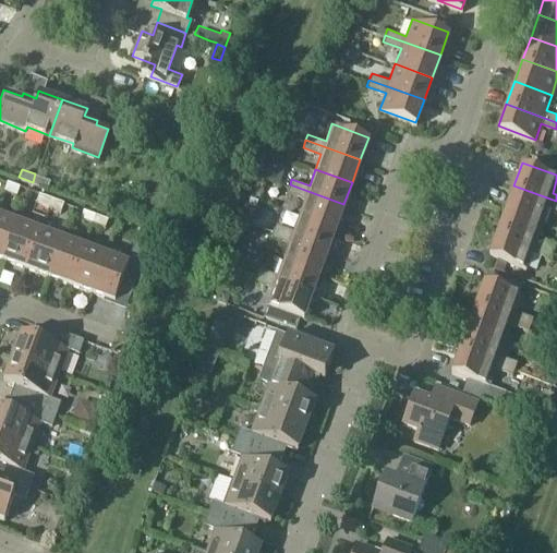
[(35,173),(33,182),(47,188),(50,179),(35,173)]
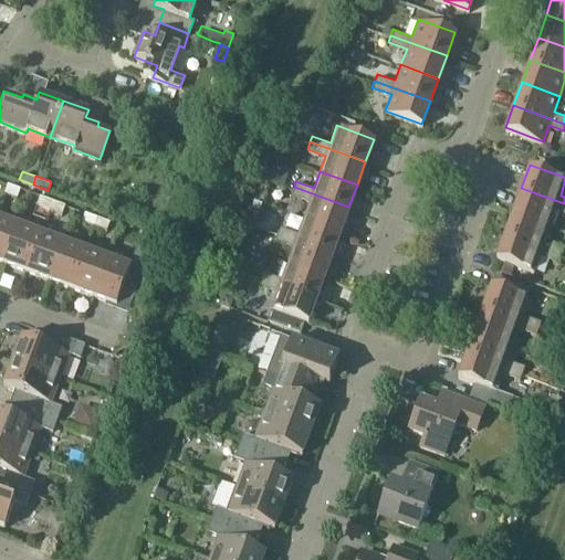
[(291,194),(310,201),(304,217),(341,230),(348,207),(294,187),(291,194)]
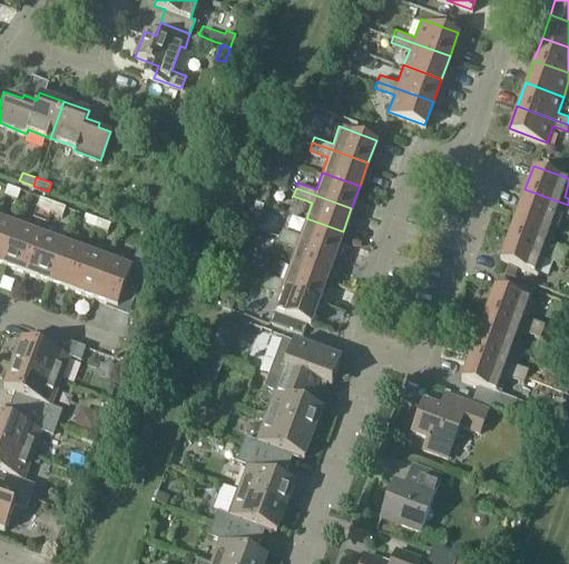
[(568,205),(525,189),(517,213),(555,226),(560,210),(568,213),(568,205)]
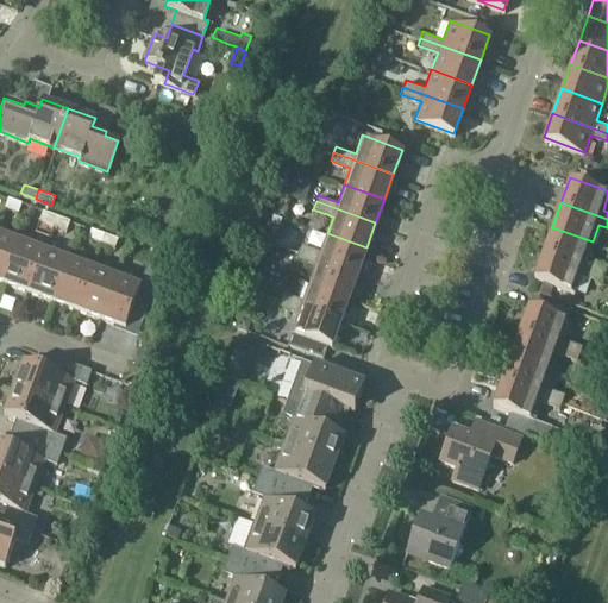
[(43,209),(39,218),(43,219),(41,225),(44,231),(49,232),(52,224),(56,214),(43,209)]
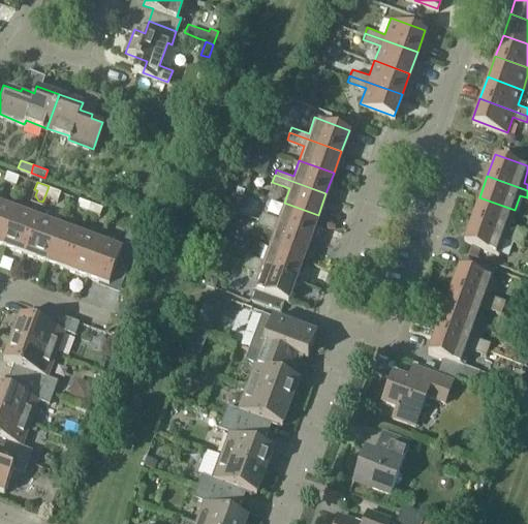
[(57,198),(60,190),(49,186),(45,194),(57,198)]
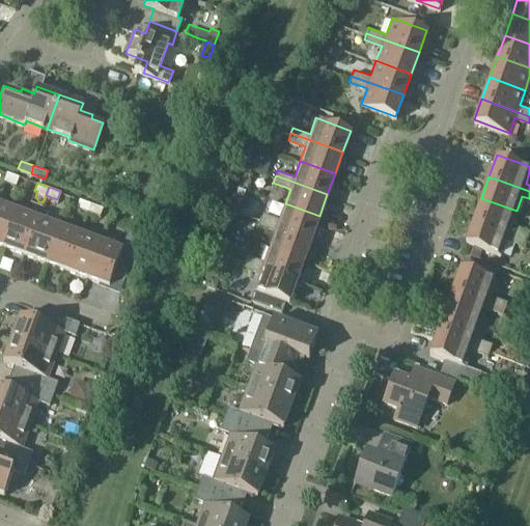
[(144,190),(141,198),(154,202),(157,194),(144,190)]
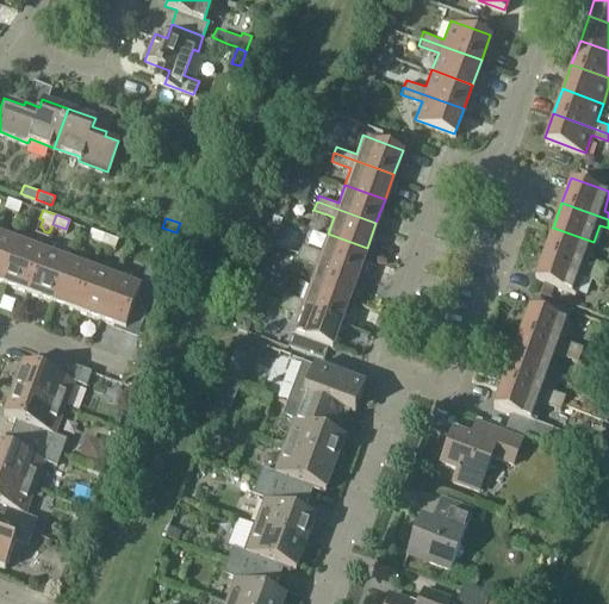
[(91,228),(87,236),(101,242),(105,232),(91,228)]
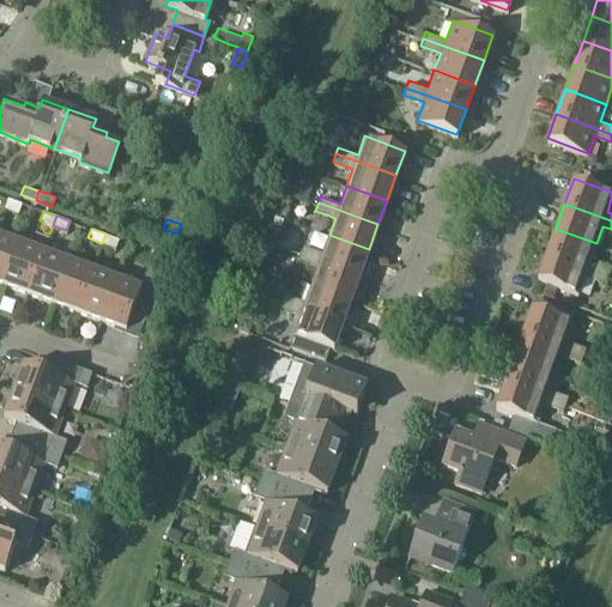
[(597,243),(556,229),(546,254),(606,275),(610,267),(589,260),(597,243)]
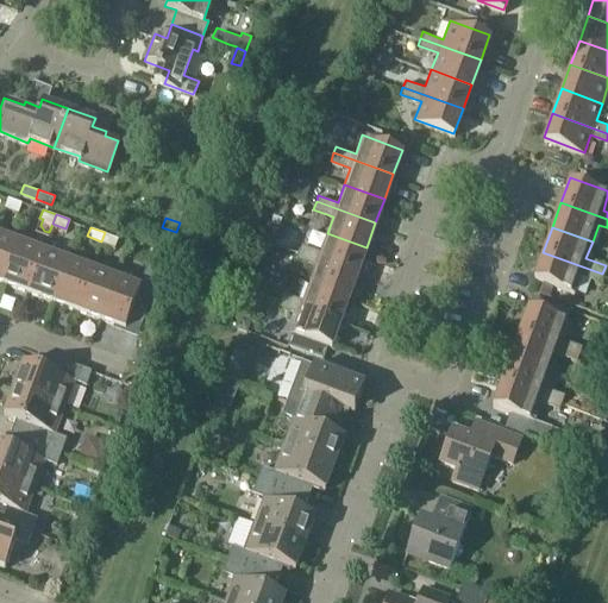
[(0,281),(4,282),(19,240),(0,232),(0,281)]
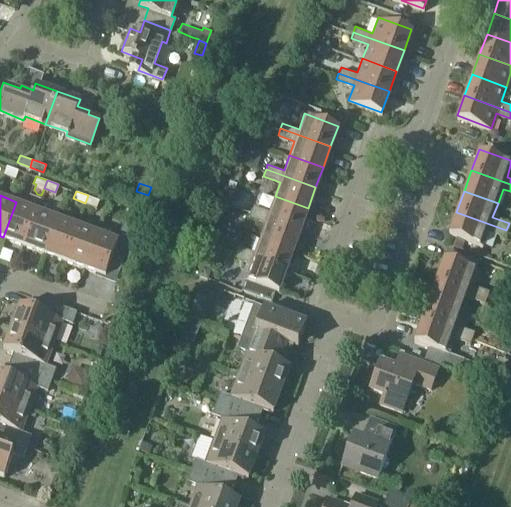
[(96,207),(99,199),(88,195),(85,203),(96,207)]
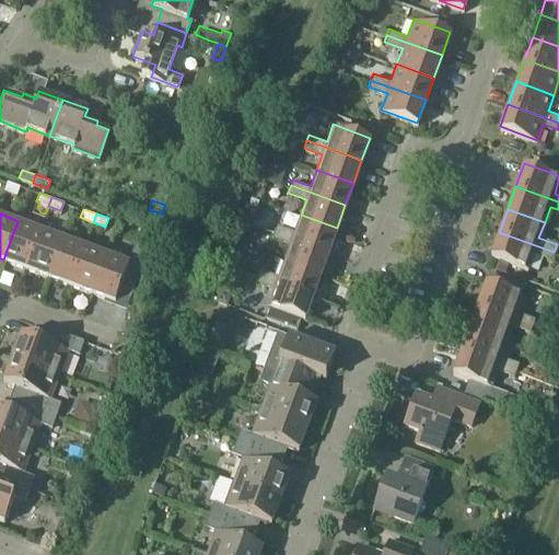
[(294,230),(276,223),(274,230),(328,251),(337,228),(301,215),(294,230)]
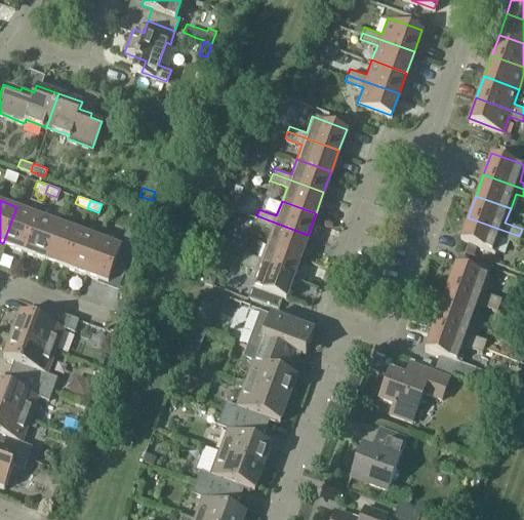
[(16,207),(3,243),(24,250),(37,214),(16,207)]
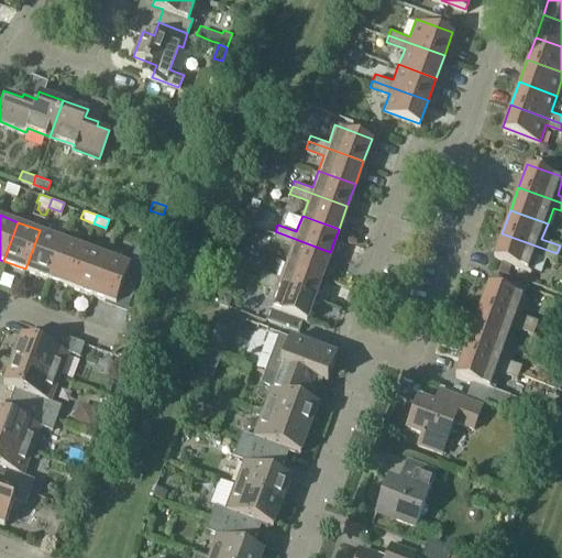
[(40,230),(25,269),(48,277),(63,239),(40,230)]
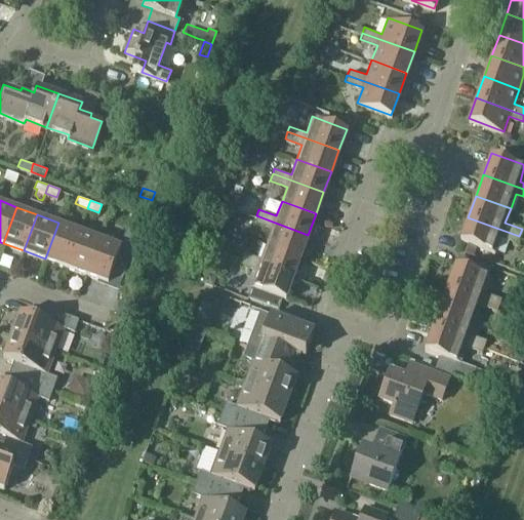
[(254,223),(272,229),(266,243),(300,255),(308,235),(256,215),(254,223)]
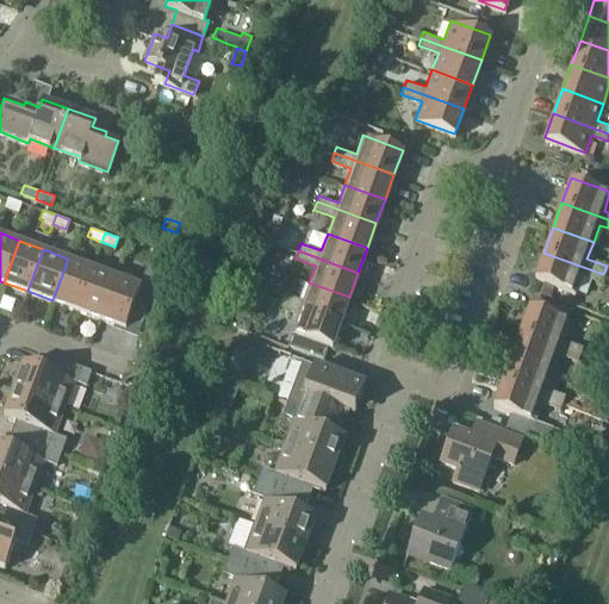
[(535,278),(540,279),(575,292),(582,274),(601,281),(603,274),(544,253),(535,278)]
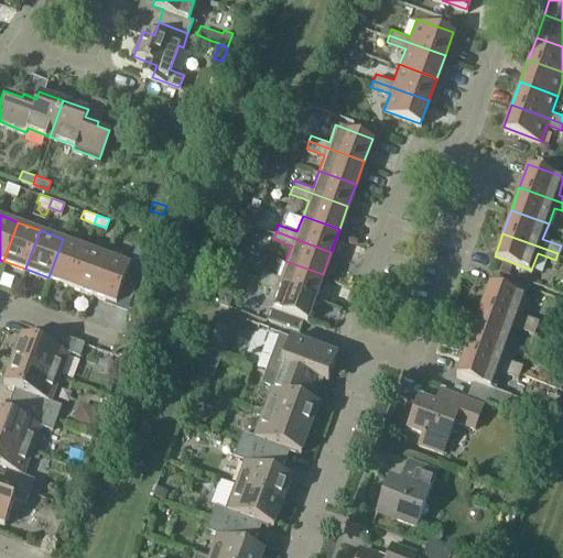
[(63,239),(49,277),(71,285),(85,247),(63,239)]
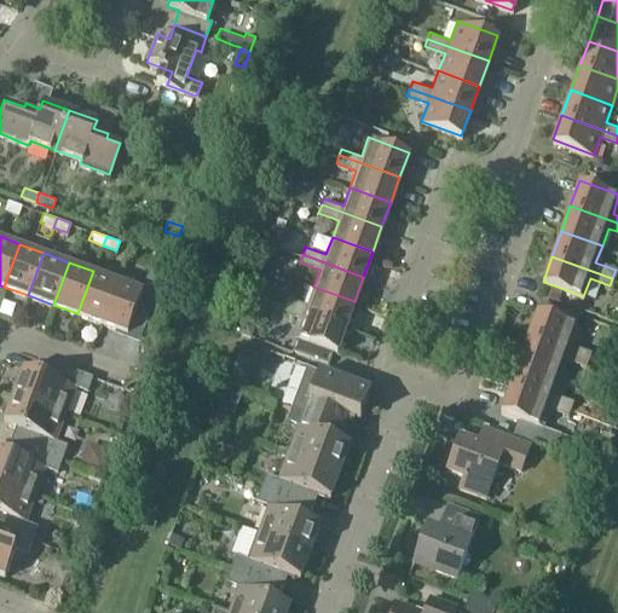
[(142,289),(117,281),(102,323),(127,331),(136,310),(149,313),(166,269),(151,262),(142,289)]
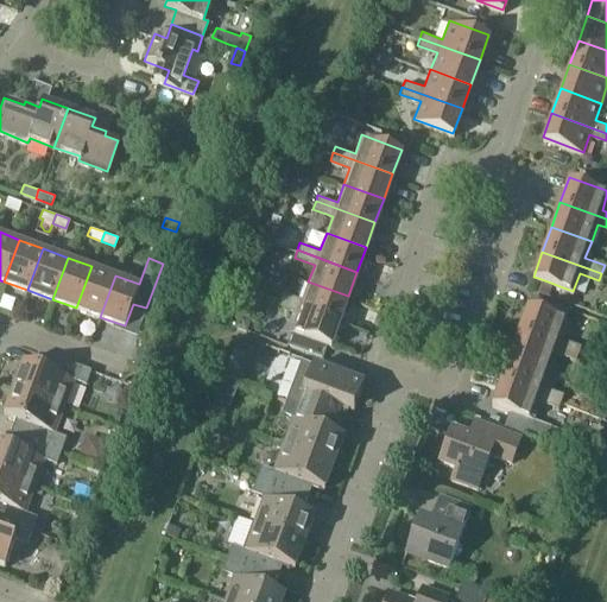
[(92,266),(76,308),(100,317),(115,276),(92,266)]
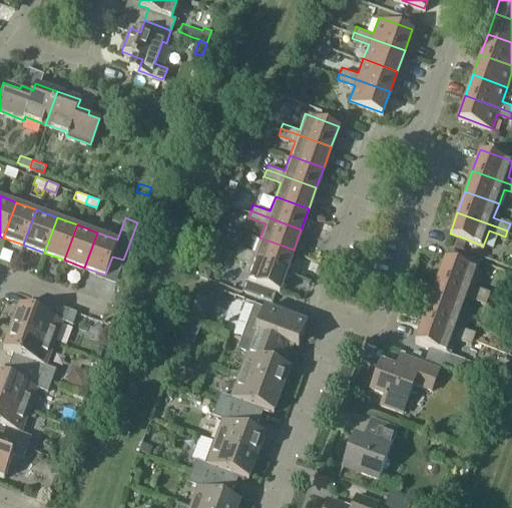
[(256,251),(238,245),(235,252),(286,271),(294,249),(260,237),(256,251)]
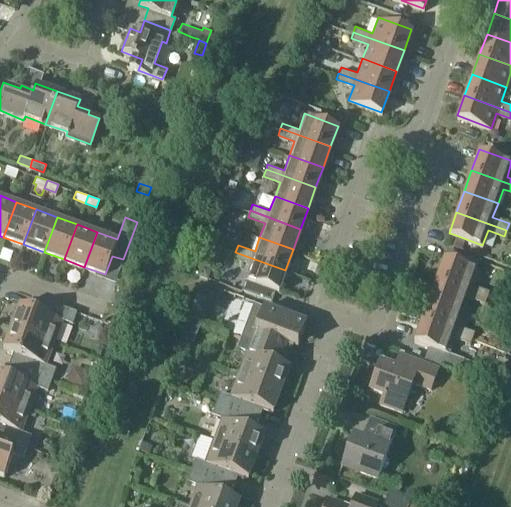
[(444,257),(437,277),(487,296),(489,289),(473,283),(478,269),(476,268),(480,258),(448,246),(444,257)]
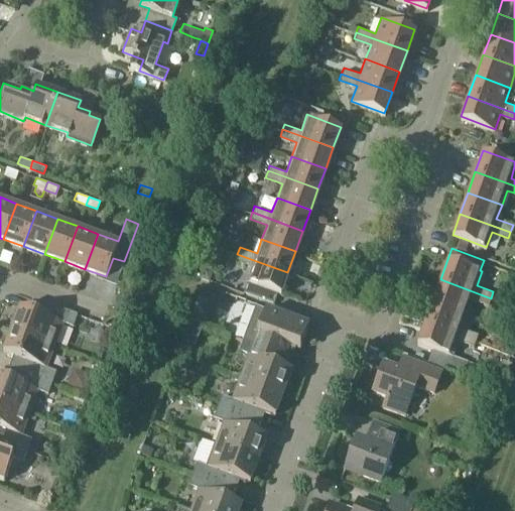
[(237,254),(235,258),(252,265),(246,280),(243,290),(273,301),(276,291),(280,292),(287,272),(237,254)]
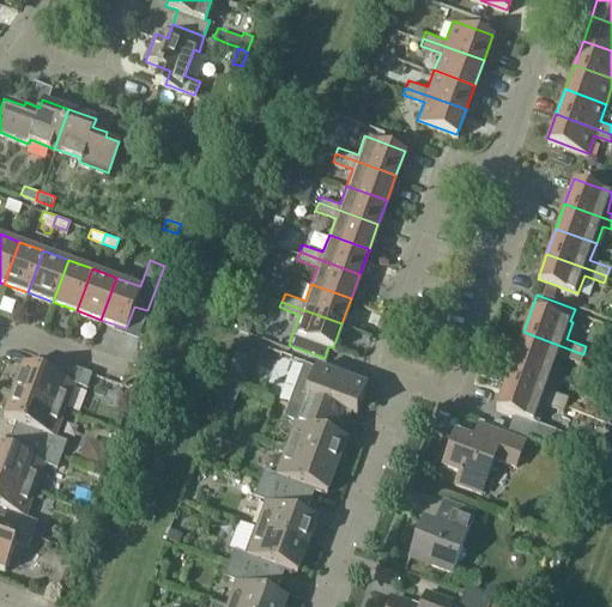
[(258,338),(241,332),(235,347),(249,352),(252,353),(258,338)]
